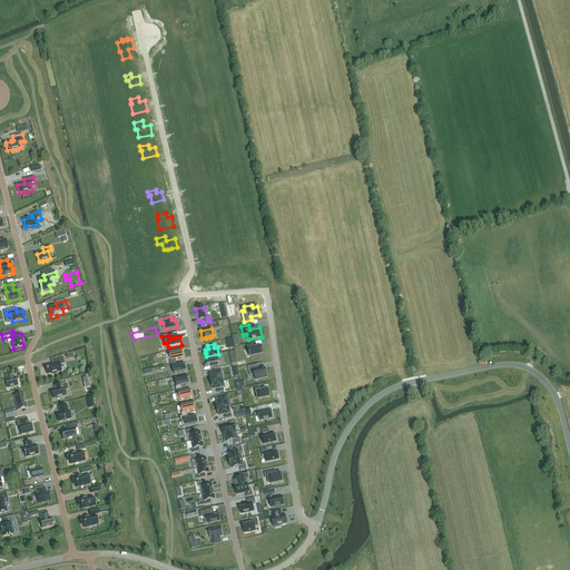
[(248,350),(251,357),(263,354),(262,346),(254,349),(253,345),(246,346),(247,350),(248,350)]
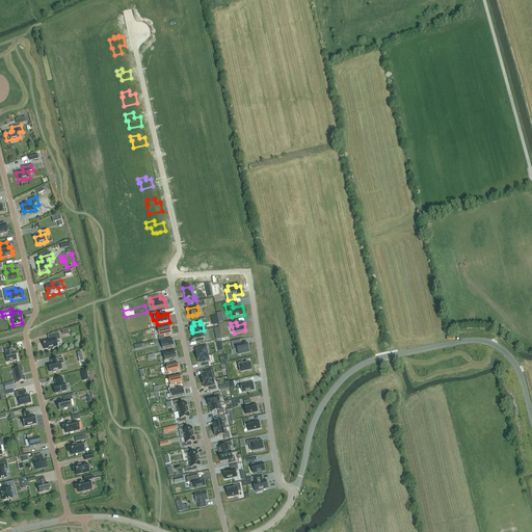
[(160,336),(158,336),(159,340),(164,339),(164,336),(171,334),(170,327),(158,329),(160,336)]
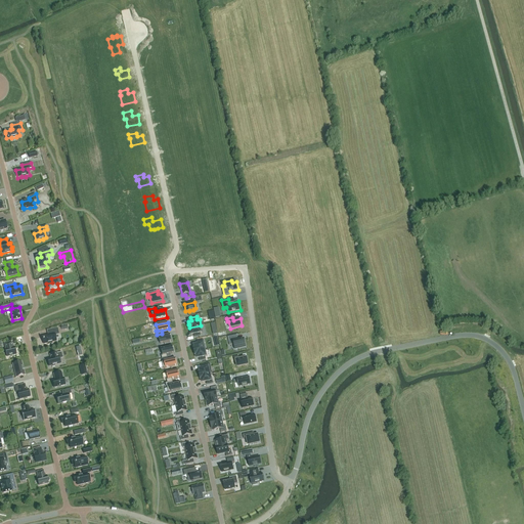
[(201,325),(189,328),(190,332),(191,331),(191,335),(193,334),(194,337),(201,336),(200,333),(202,333),(201,325)]
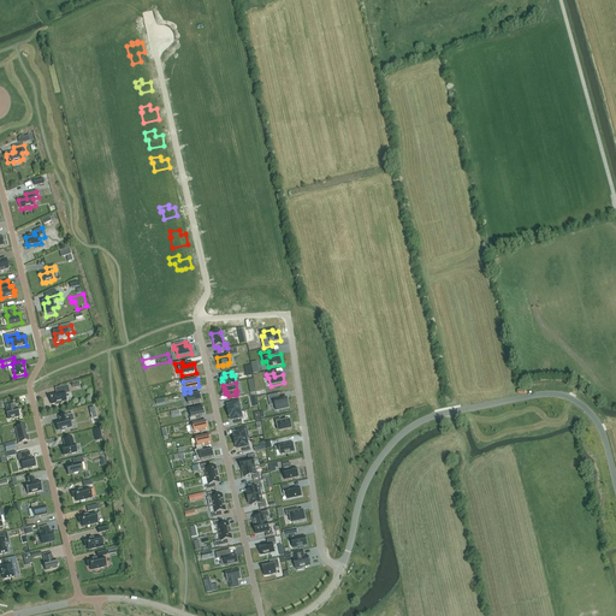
[(70,392),(69,386),(57,389),(58,394),(49,396),(52,406),(57,404),(58,406),(63,404),(61,403),(66,402),(65,394),(70,392)]
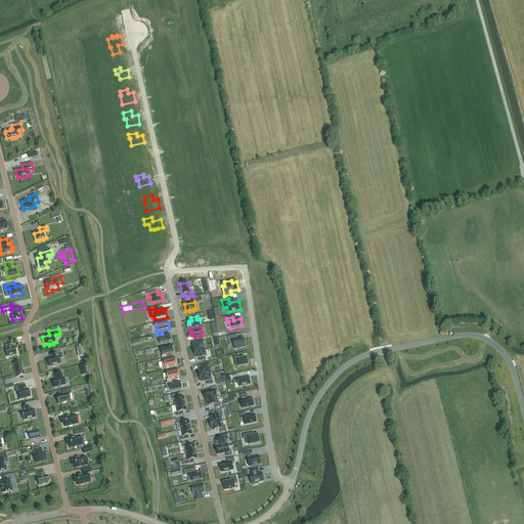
[(162,334),(157,335),(158,338),(159,338),(160,344),(172,341),(170,335),(163,337),(162,334)]
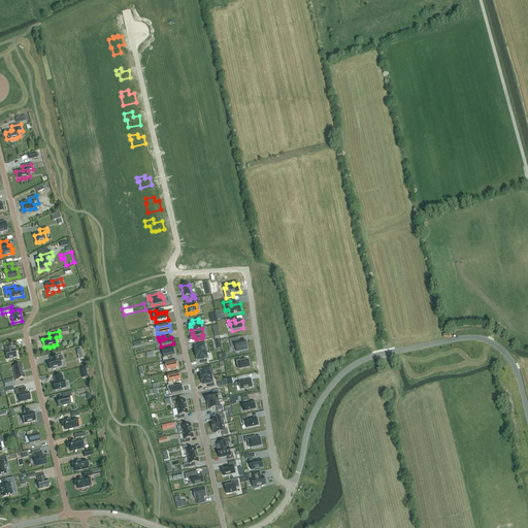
[(239,337),(230,339),(232,348),(236,347),(237,352),(248,350),(246,342),(242,343),(242,341),(240,341),(239,337)]
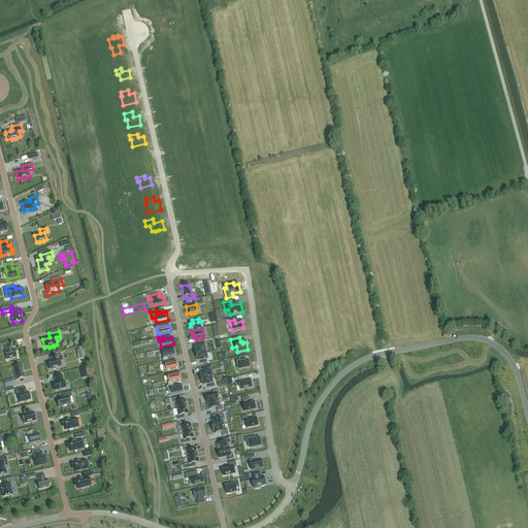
[(196,351),(196,355),(207,352),(206,345),(204,345),(203,342),(197,344),(198,348),(196,348),(196,351)]
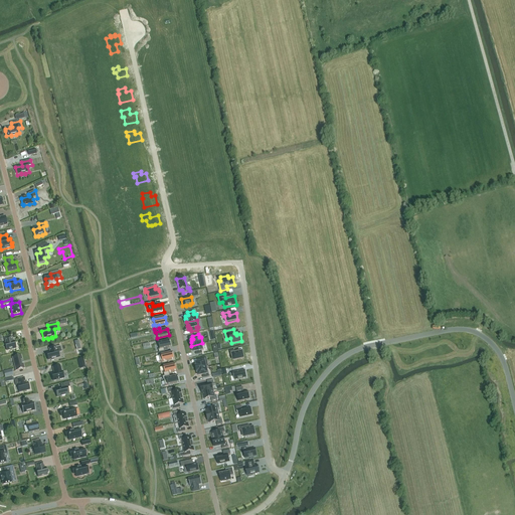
[(11,336),(4,338),(7,351),(16,349),(15,341),(13,342),(11,336)]
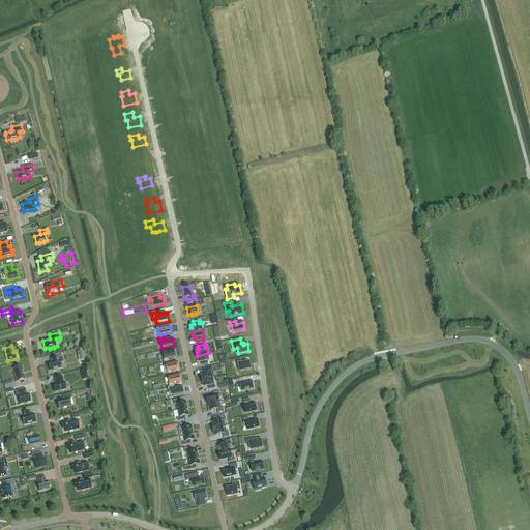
[(165,359),(163,359),(164,363),(170,361),(169,358),(176,357),(175,350),(164,353),(165,359)]
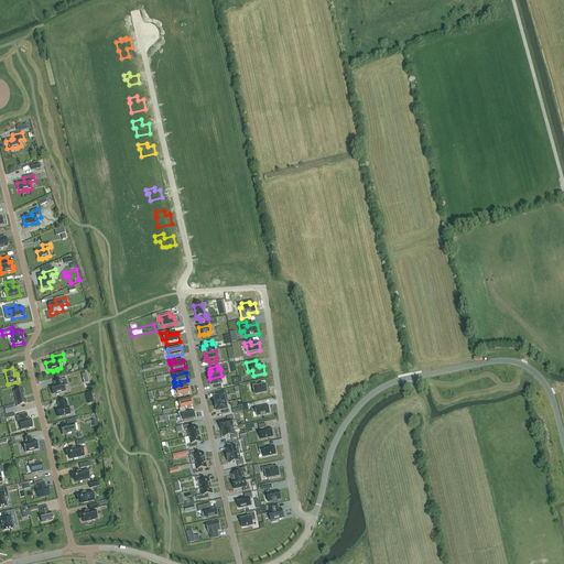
[(221,376),(209,379),(210,382),(212,382),(212,386),(215,384),(215,388),(221,387),(220,383),(224,383),(221,376)]
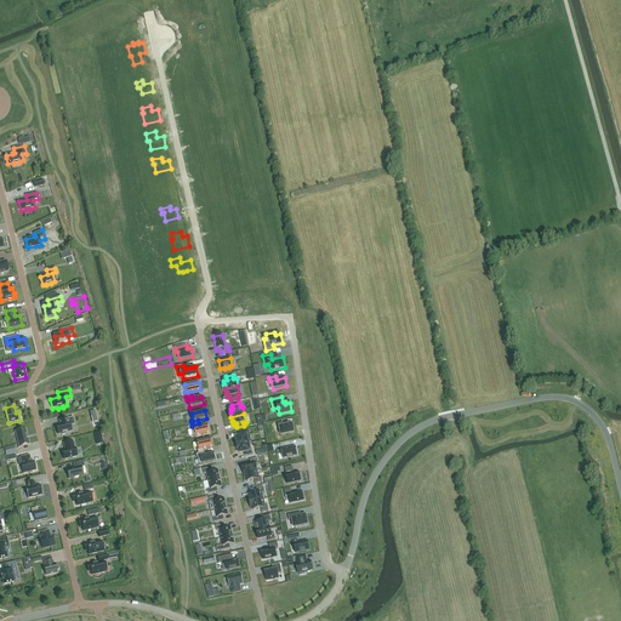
[(75,426),(73,419),(66,420),(66,425),(57,426),(58,436),(62,434),(62,436),(67,434),(66,433),(72,432),(70,426),(75,426)]
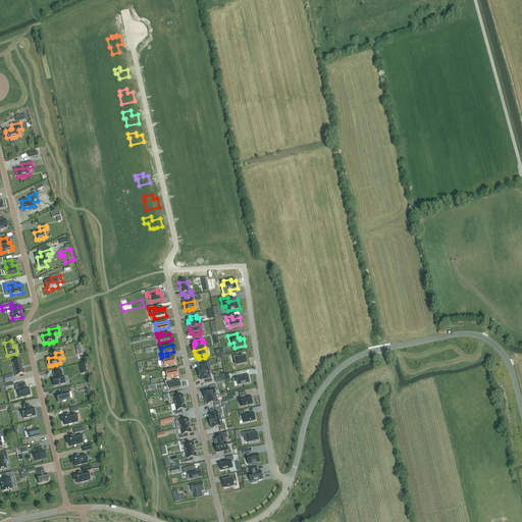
[(237,366),(247,363),(246,357),(239,358),(238,355),(232,356),(233,361),(236,360),(237,366)]
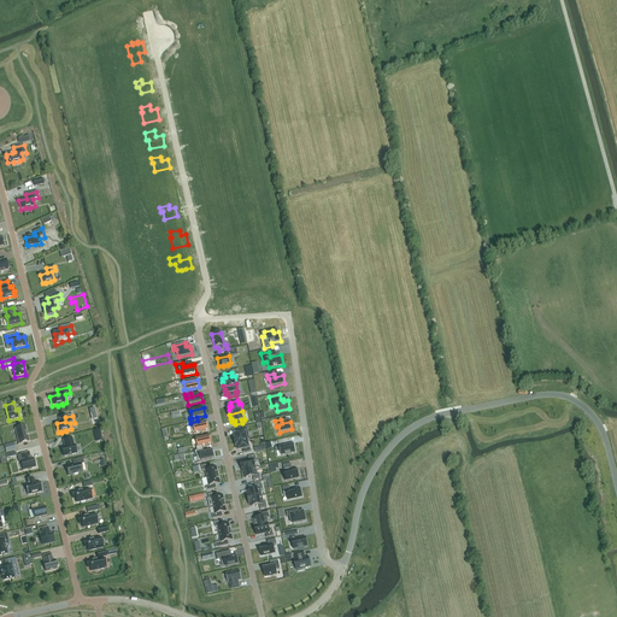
[(198,421),(191,423),(192,427),(193,427),(195,434),(209,430),(207,423),(198,424),(198,421)]
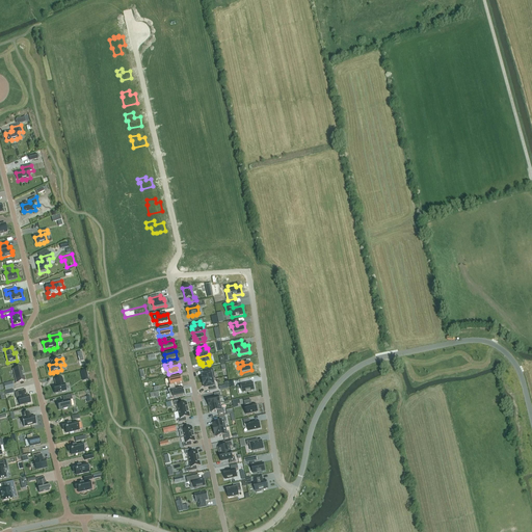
[(25,382),(22,369),(12,371),(16,384),(25,382)]
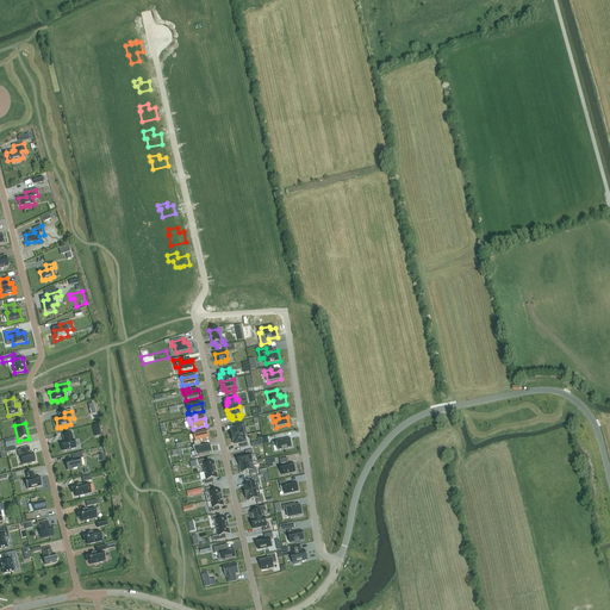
[(232,433),(232,434),(232,437),(246,434),(244,427),(242,427),(241,424),(234,425),(235,429),(232,429),(232,433)]
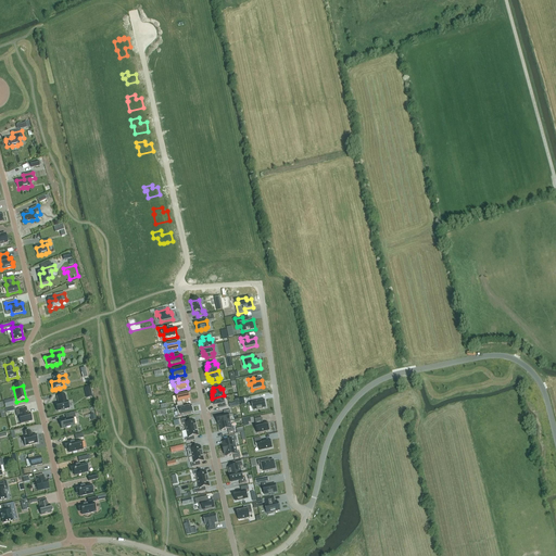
[(178,402),(177,403),(177,406),(184,405),(182,402),(191,400),(189,393),(177,396),(178,402)]
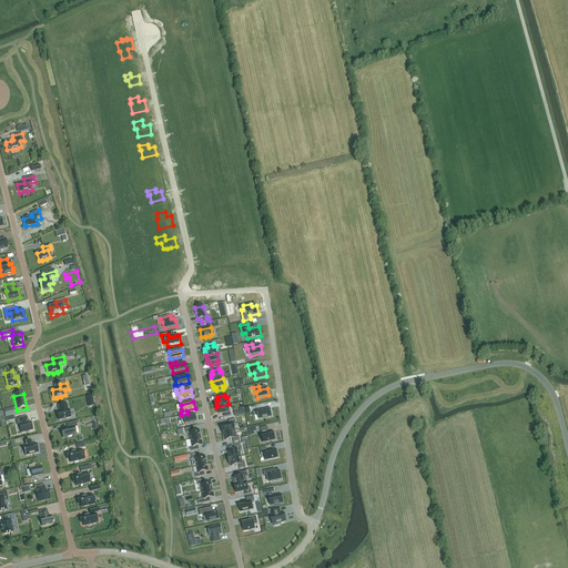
[(57,413),(59,421),(71,418),(69,409),(68,409),(67,404),(58,406),(59,406),(60,412),(57,413)]
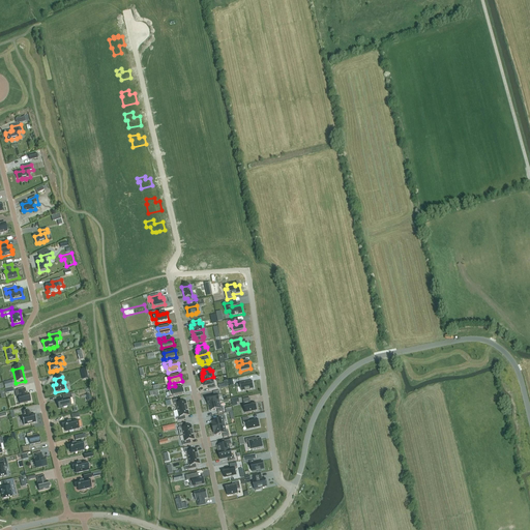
[(213,377),(202,380),(203,383),(204,383),(205,386),(207,386),(207,389),(213,387),(212,384),(215,384),(213,377)]
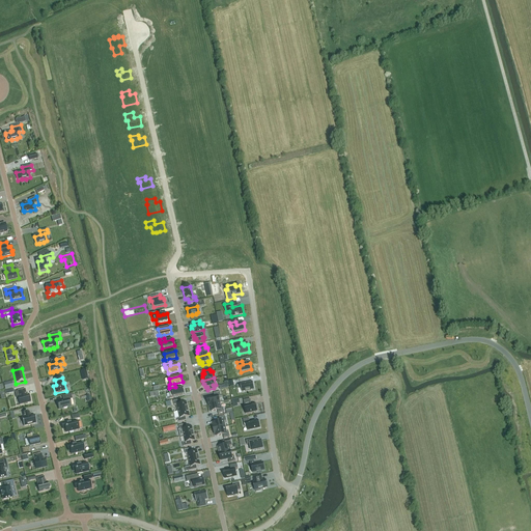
[(241,385),(238,386),(239,389),(241,388),(242,392),(255,389),(253,382),(241,385)]
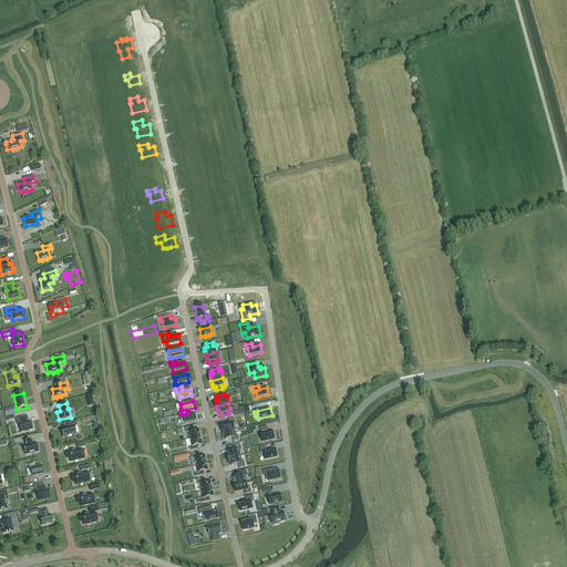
[(187,413),(181,414),(182,419),(184,418),(185,424),(197,422),(196,414),(188,416),(187,413)]
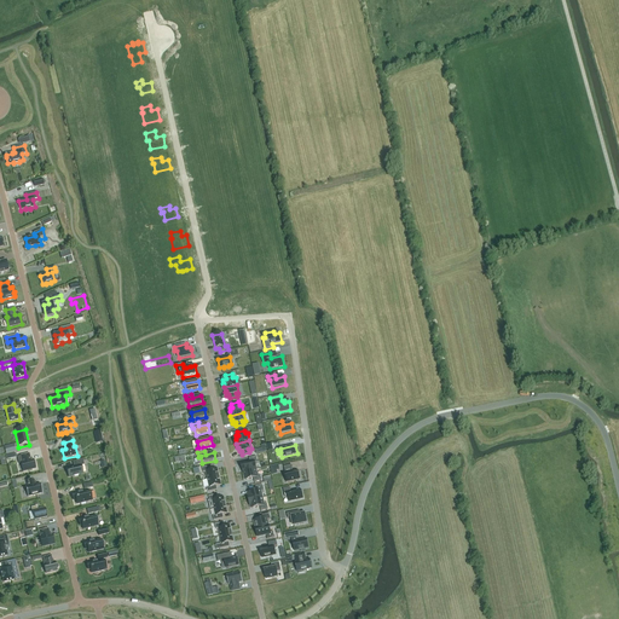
[(21,463),(23,472),(35,469),(34,460),(30,461),(29,455),(17,457),(19,464),(21,463)]
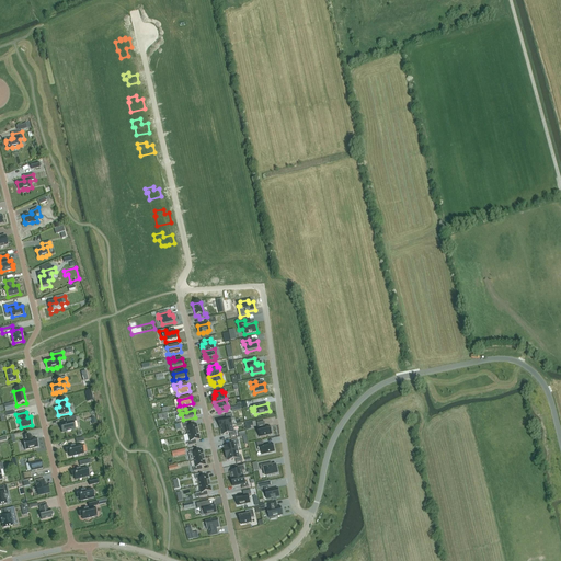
[(232,425),(230,420),(233,419),(232,414),(226,415),(226,419),(218,421),(220,428),(231,425),(232,425)]
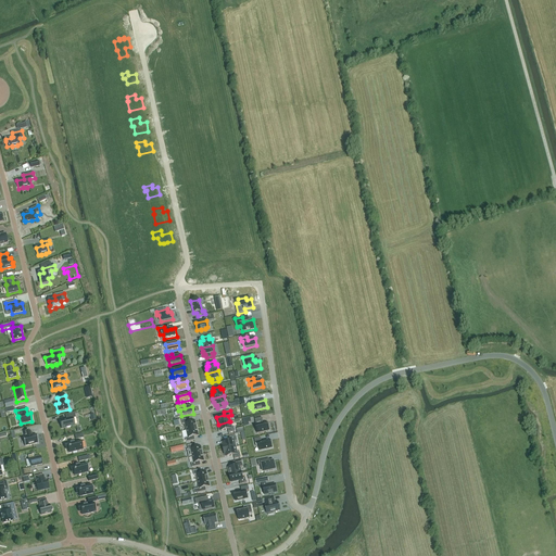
[(75,426),(74,418),(76,418),(75,414),(78,413),(66,415),(67,419),(64,420),(60,421),(62,429),(66,428),(71,427),(75,426)]
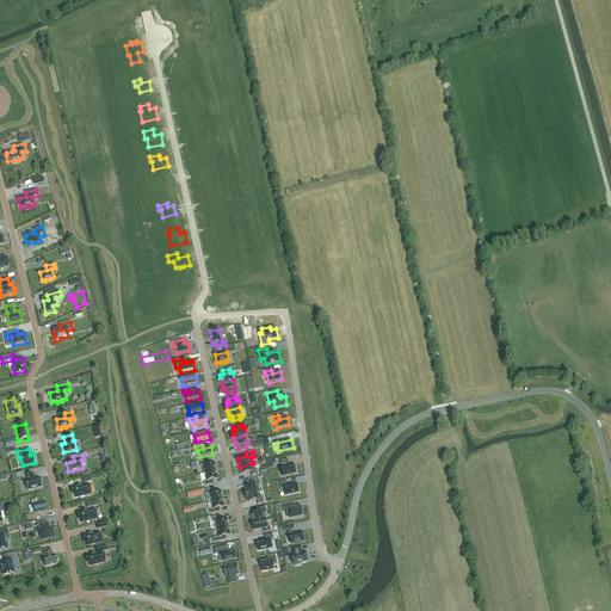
[(289,458),(281,461),(282,467),(283,476),(296,473),(295,464),(290,466),(289,458)]
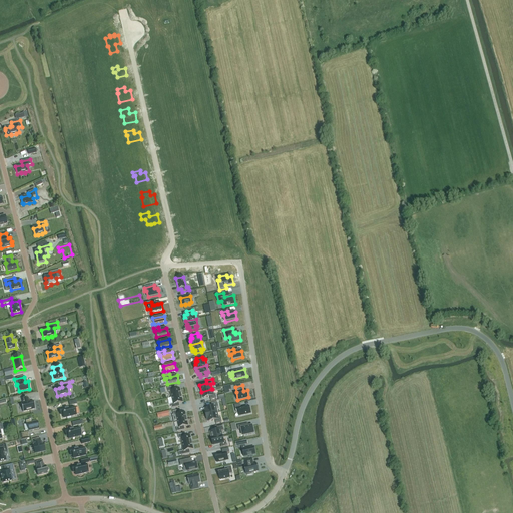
[(175,386),(168,388),(168,392),(170,391),(171,398),(181,395),(180,389),(176,390),(175,386)]
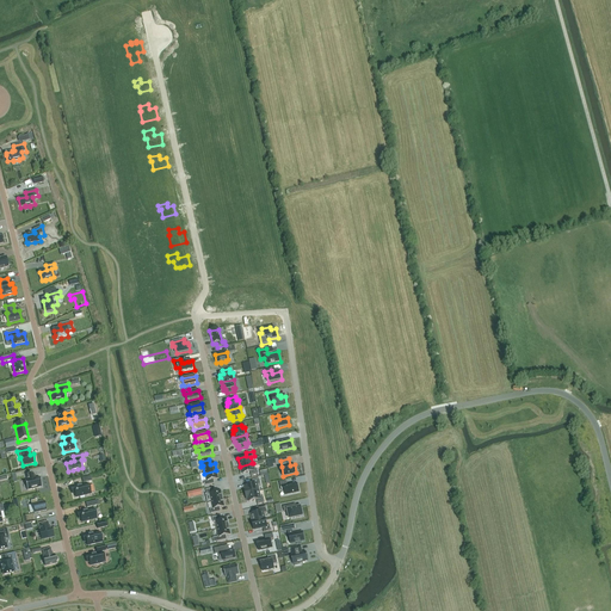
[(257,469),(253,470),(252,463),(240,467),(241,474),(250,473),(251,476),(258,475),(257,469)]
